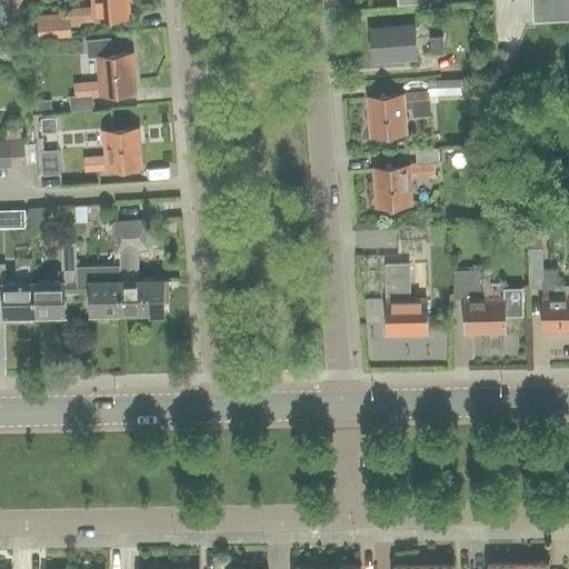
[(70,37),(69,21),(96,20),(130,18),(128,0),(93,0),(95,8),(69,10),(69,12),(37,15),(39,39),(70,37)]
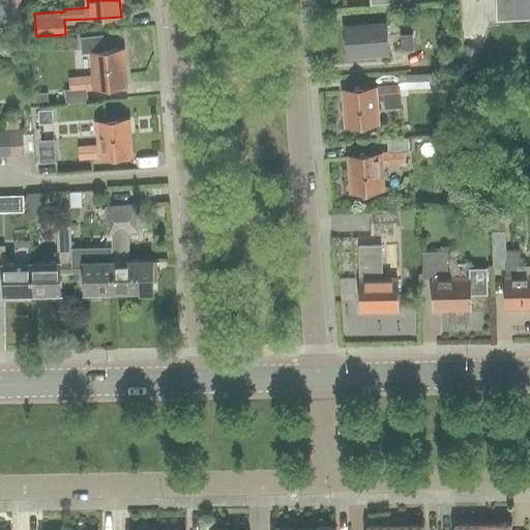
[(529,68),(520,69),(522,155),(529,154),(529,0),(528,0),(529,22),(529,21),(529,68)]
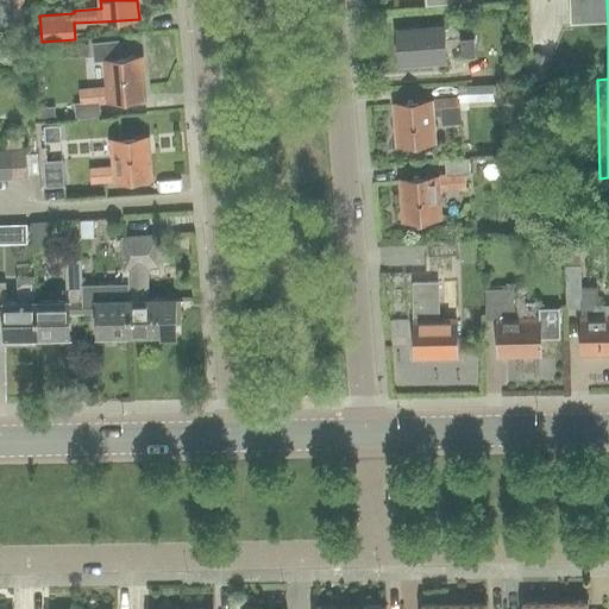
[(0,6),(0,22),(20,20),(19,6),(7,6),(0,6)]
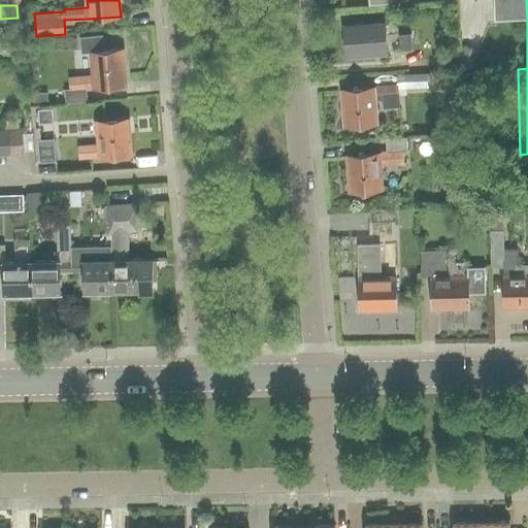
[(347,55),(388,52),(386,21),(344,24),(347,55)]
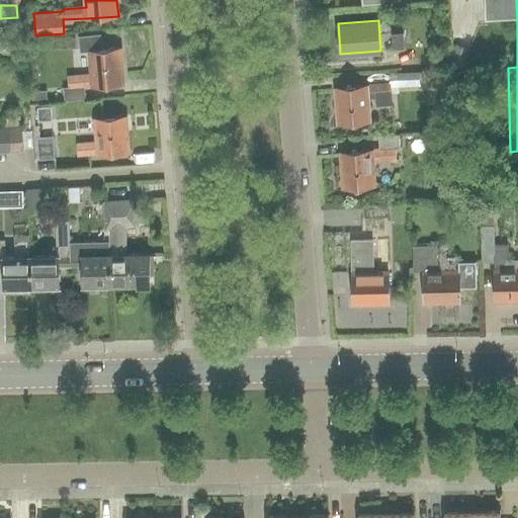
[(405,49),(404,32),(392,33),(393,50),(405,49)]
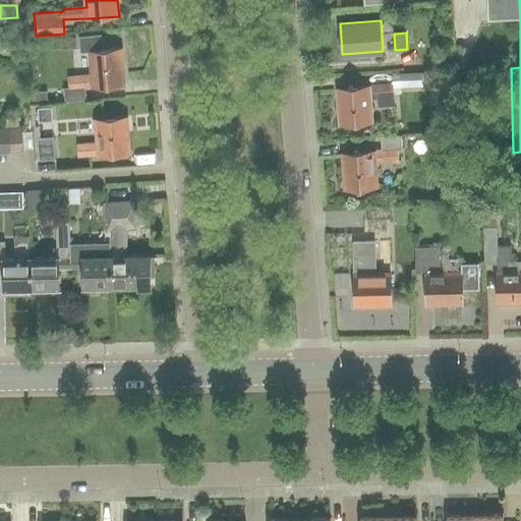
[(124,74),(122,48),(104,50),(102,34),(79,36),(80,52),(90,51),(92,75),(68,77),(69,88),(65,89),(66,102),(87,100),(85,88),(124,84),(124,74)]
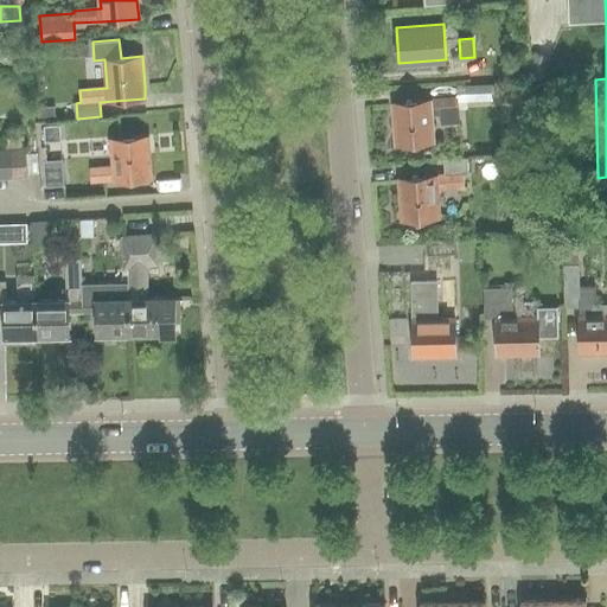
[(545,70),(530,64),(526,75),(542,81),(545,70)]
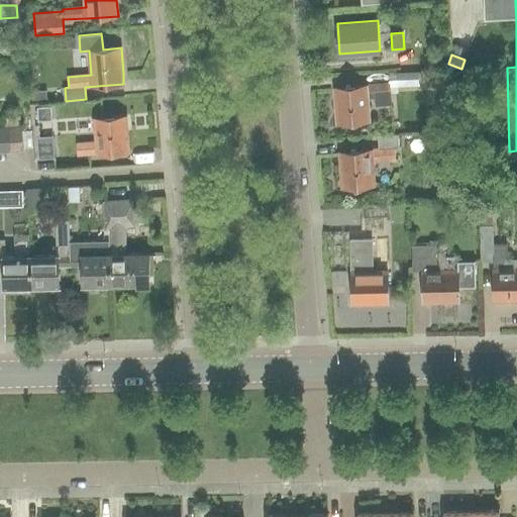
[(418,72),(393,73),(394,87),(419,85),(418,72)]
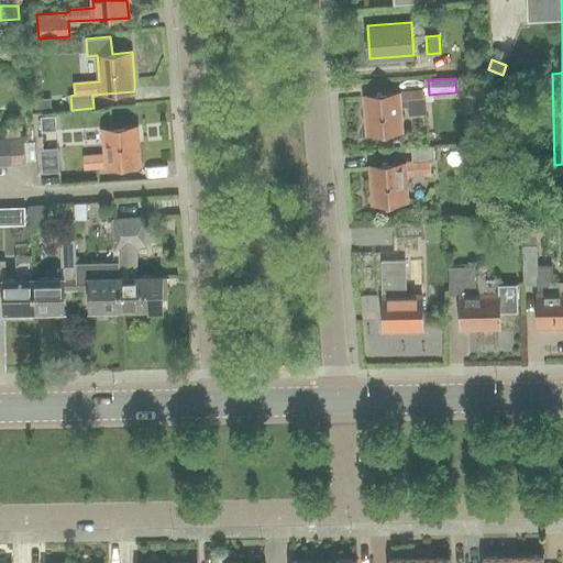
[(427,112),(424,91),(399,94),(399,92),(365,95),(368,134),(401,132),(400,114),(427,112)]
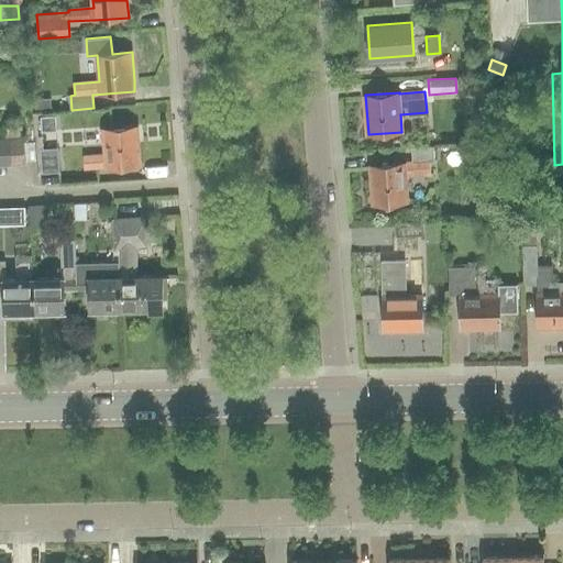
[(51,110),(50,97),(35,99),(36,111),(51,110)]
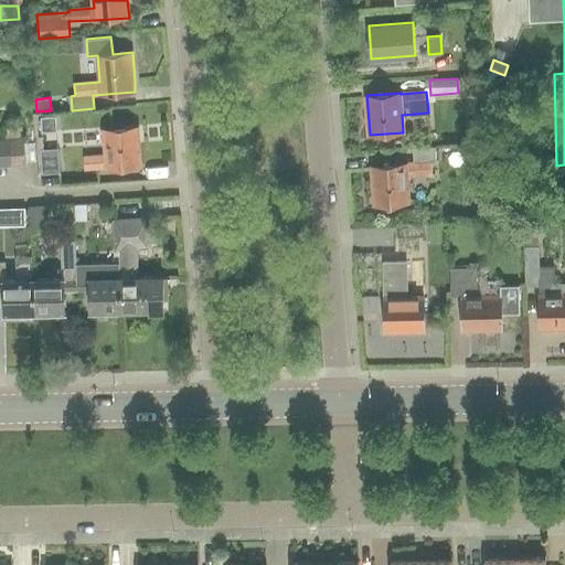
[(141,166),(138,127),(104,129),(106,156),(84,158),(85,169),(107,168),(107,169),(141,166)]
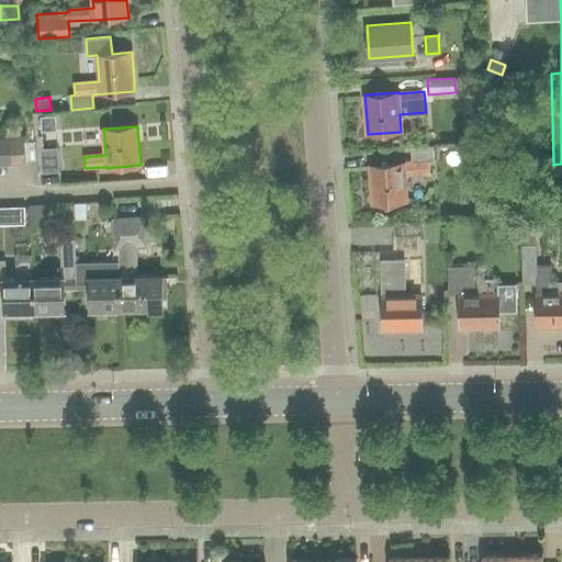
[(24,137),(11,138),(12,164),(26,163),(24,137)]
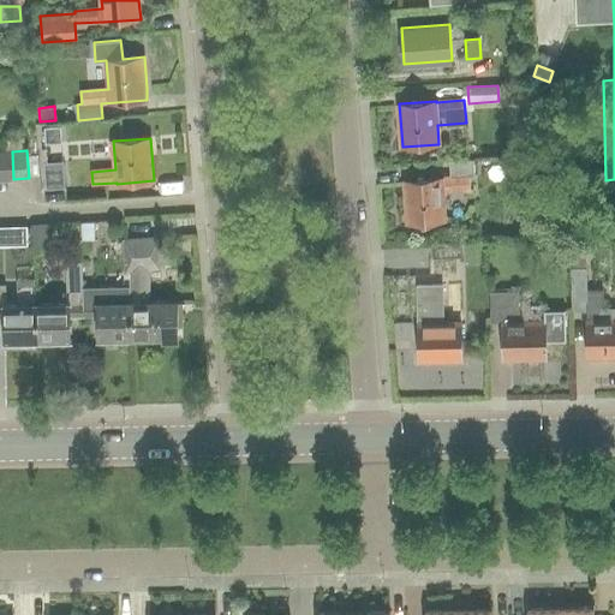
[(0,180),(13,179),(12,151),(0,151),(0,180)]
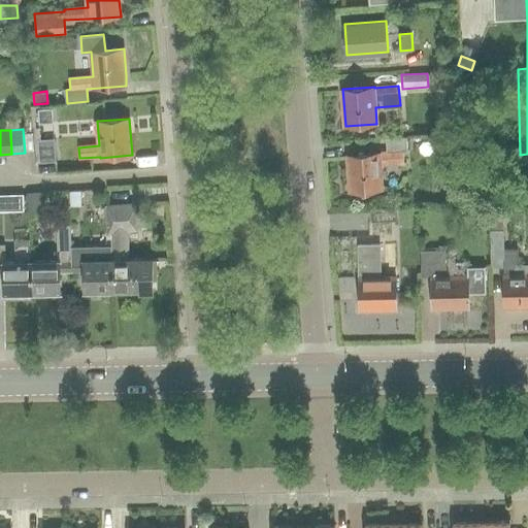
[(382,189),(381,164),(404,162),(403,152),(408,152),(407,137),(386,139),(387,153),(380,153),(380,152),(348,155),(351,192),(382,189)]
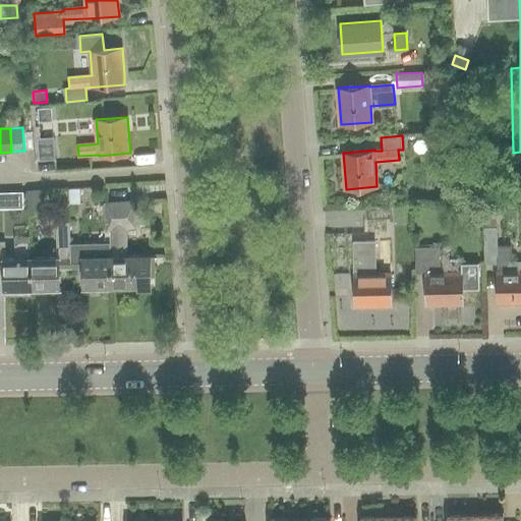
[(39,160),(54,159),(53,136),(38,138),(39,160)]
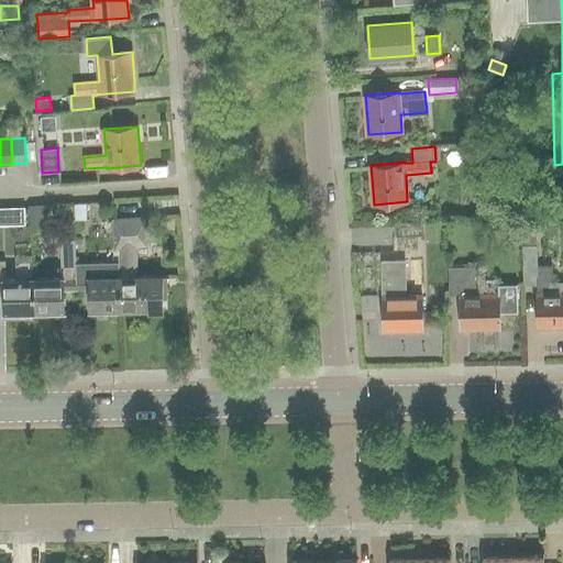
[(74,202),(74,219),(83,219),(83,202),(74,202)]
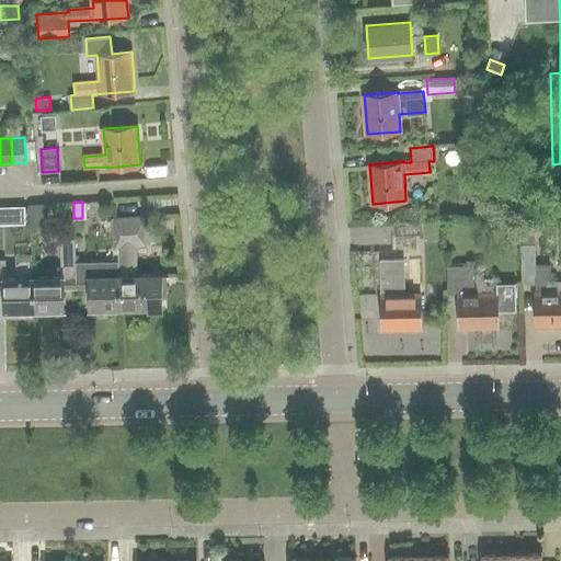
[(119,254),(119,276),(121,312),(139,311),(139,308),(150,308),(163,308),(162,275),(137,276),(137,245),(147,245),(145,216),(113,218),(114,254),(119,254)]
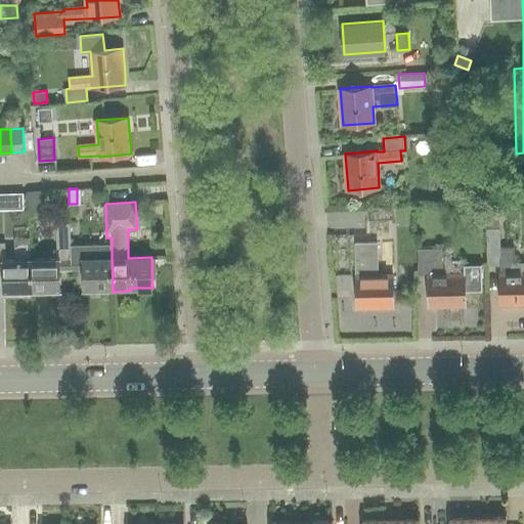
[(500,265),(500,273),(499,273),(500,305),(523,304),(523,262),(515,262),(514,247),(500,247),(500,228),(496,228),(495,218),(487,218),(487,228),(486,228),(487,265),(500,265)]
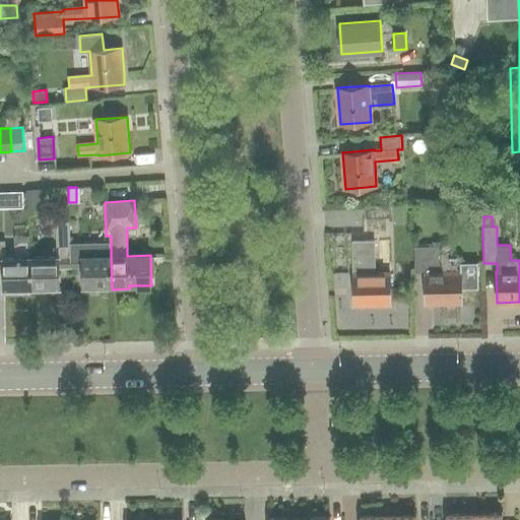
[(72,267),(71,242),(70,223),(58,223),(59,257),(31,257),(33,290),(51,290),(51,287),(60,287),(60,267),(72,267)]
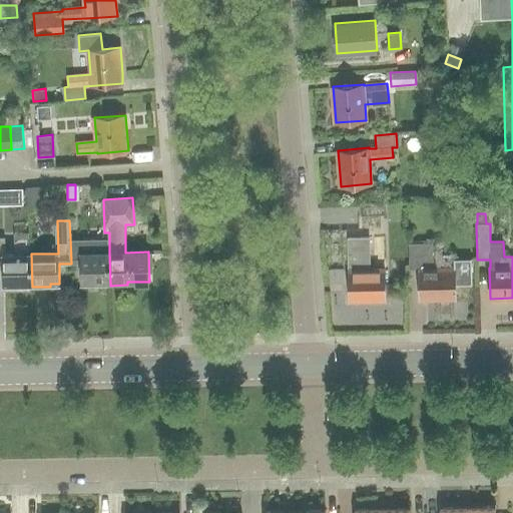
[(32,287),(31,253),(6,254),(5,237),(0,237),(0,265),(5,265),(5,285),(14,285),(14,288),(32,287)]
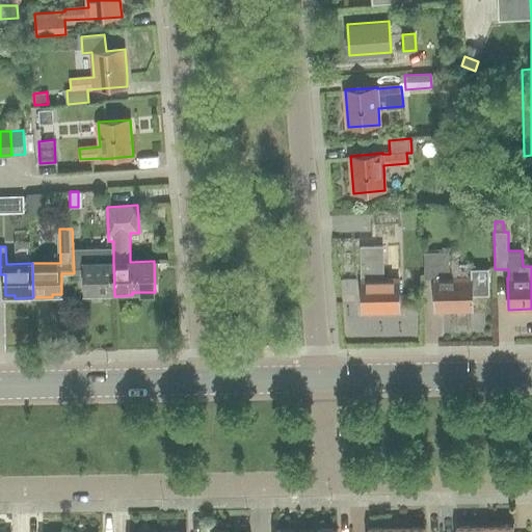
[(114,296),(113,262),(85,262),(85,247),(73,247),(74,273),(86,273),(86,293),(96,293),(96,296),(114,296)]
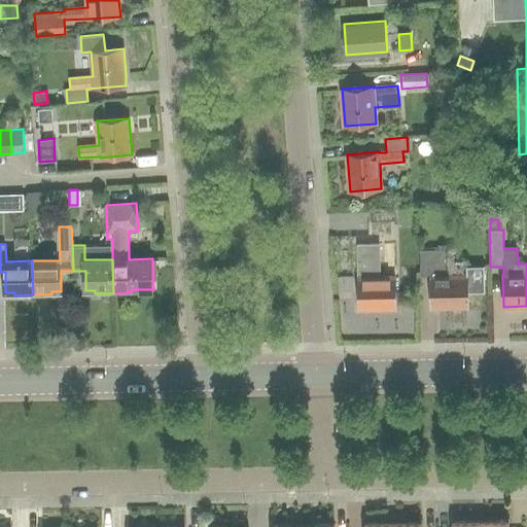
[(467,267),(467,276),(446,276),(445,250),(419,251),(420,276),(430,276),(431,308),(468,307),(468,293),(485,293),(485,267),(467,267)]
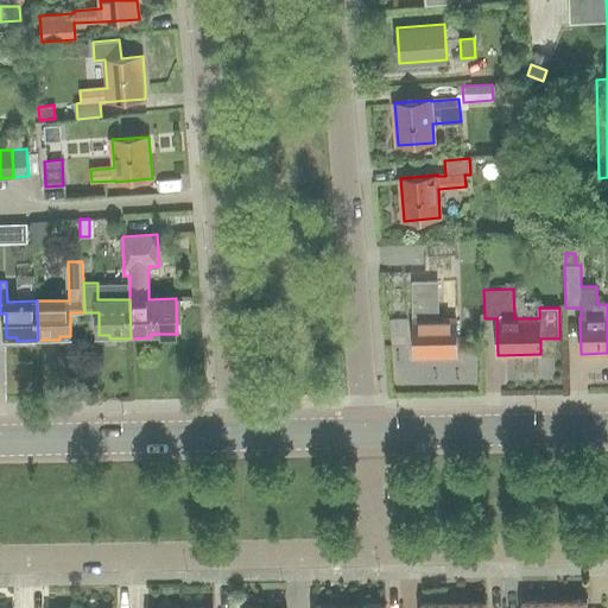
[(456,320),(431,320),(430,290),(415,290),(415,320),(413,320),(415,356),(457,356),(456,320)]
